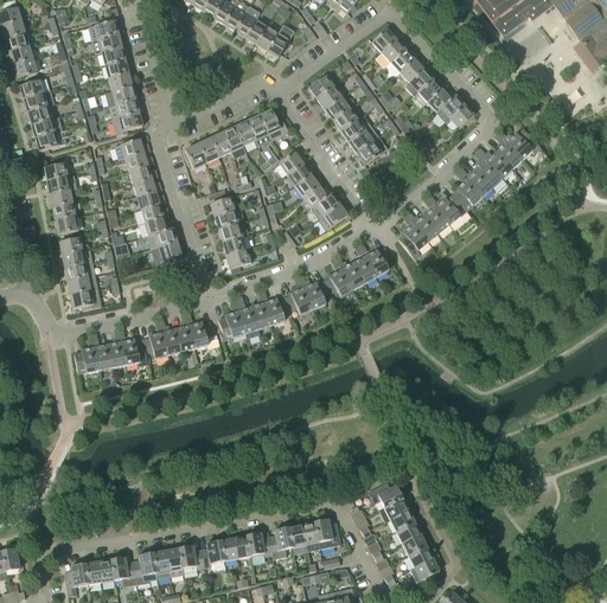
[(1,2),(4,11),(0,12),(0,24),(1,26),(20,20),(14,0),(10,0),(1,2)]
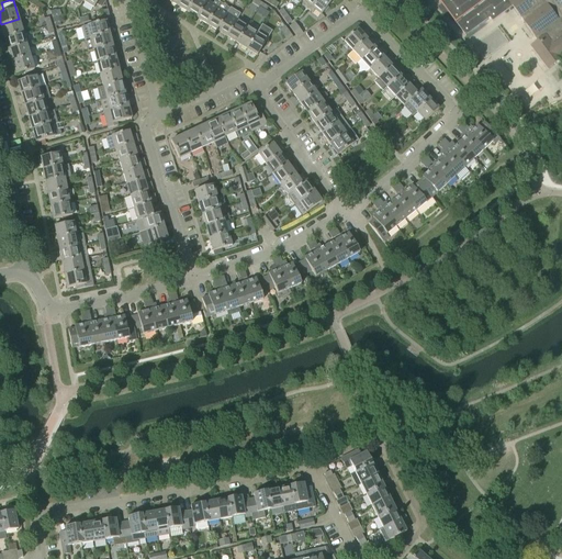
[(178,0),(176,3),(186,9),(191,0),(178,0)]
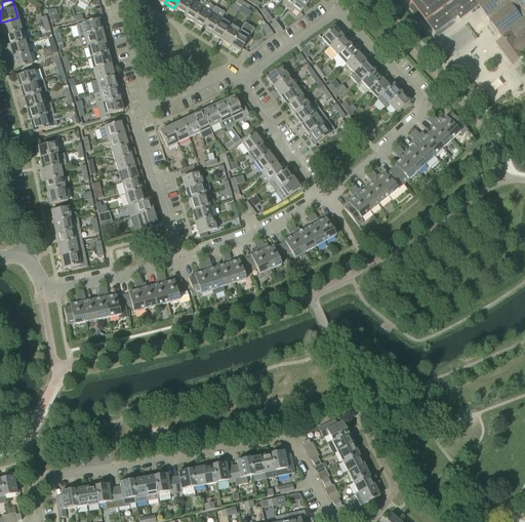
[(178,0),(173,8),(184,14),(192,0),(178,0)]
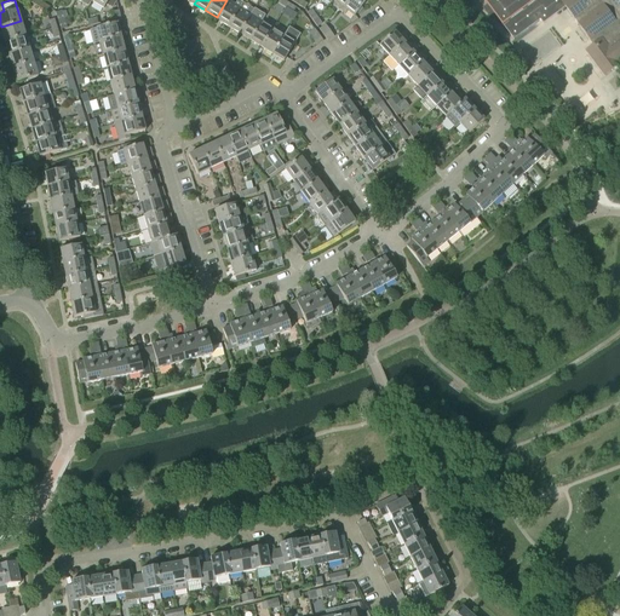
[(227,0),(217,17),(228,24),(239,5),(241,0),(235,0),(235,1),(233,0),(227,0)]
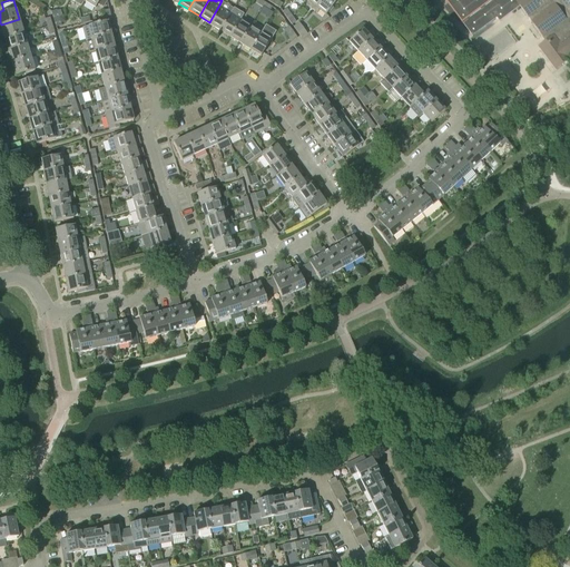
[(265,0),(262,5),(269,9),(272,5),(265,0)]
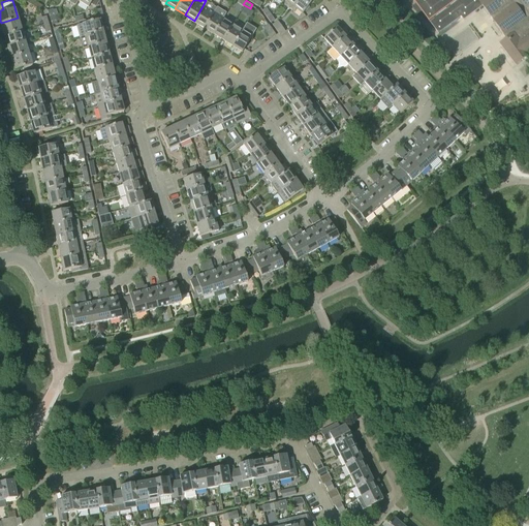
[(297,0),(290,7),(294,10),(297,7),(302,11),(311,0),(297,0)]
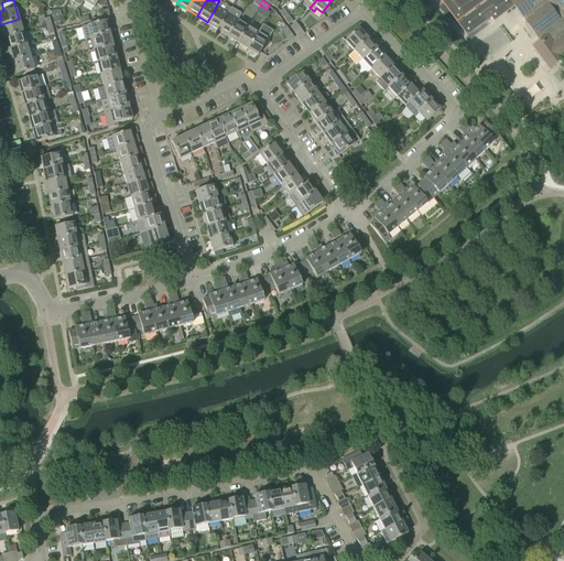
[(443,0),(468,33),(492,15),(494,17),(506,8),(505,7),(512,0),(540,39),(533,43),(551,66),(563,55),(563,0),(443,0)]
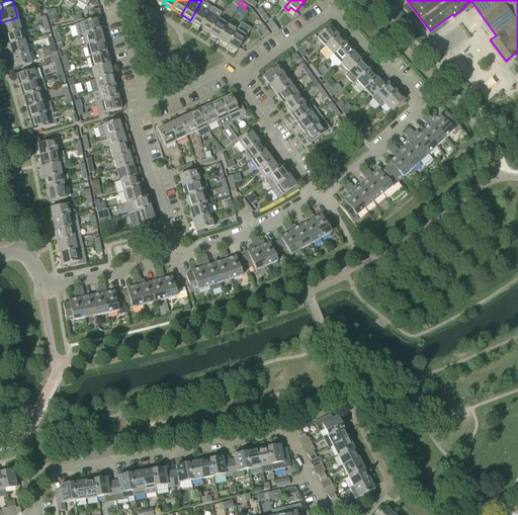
[(209,10),(199,4),(190,20),(199,25),(209,10)]
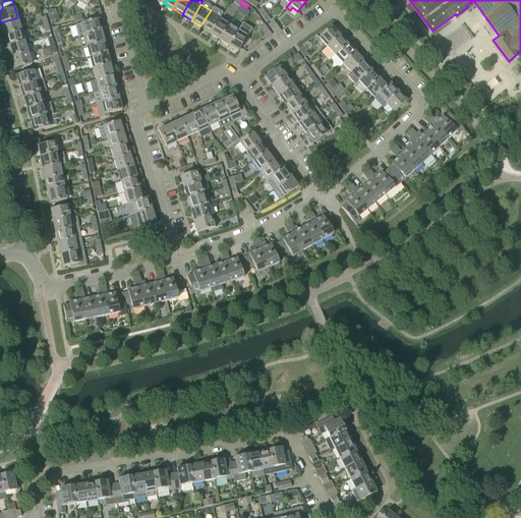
[(211,10),(200,25),(210,32),(220,15),(223,11),(214,5),(211,10)]
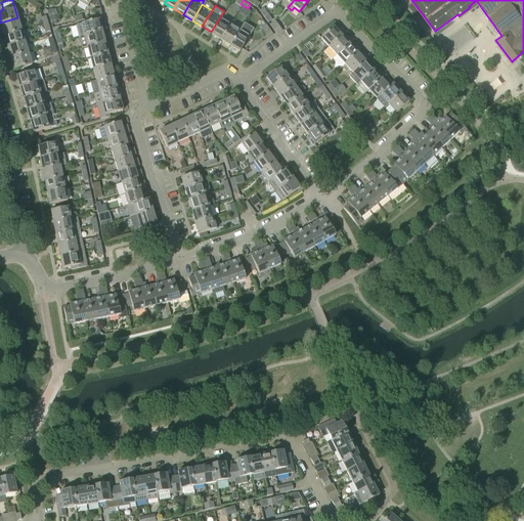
[(267,11),(263,5),(259,8),(263,14),(267,11)]
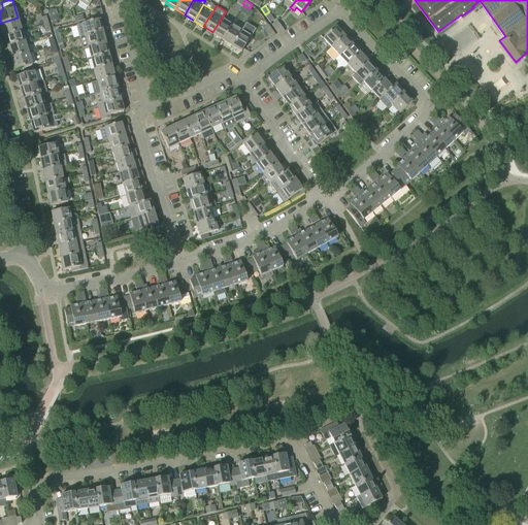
[(269,11),(265,14),(270,21),(274,19),(269,11)]
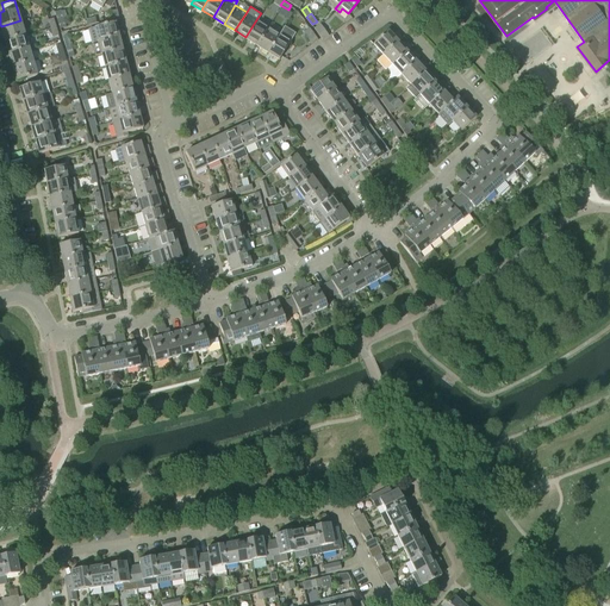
[(257,18),(246,37),(256,44),(268,25),(257,18)]
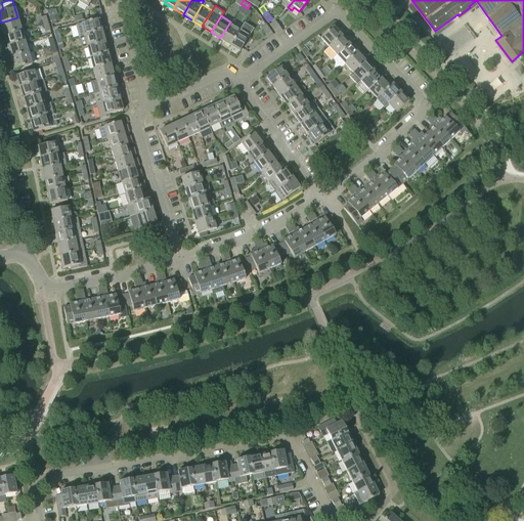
[(22,29),(17,17),(1,23),(4,34),(22,29)]
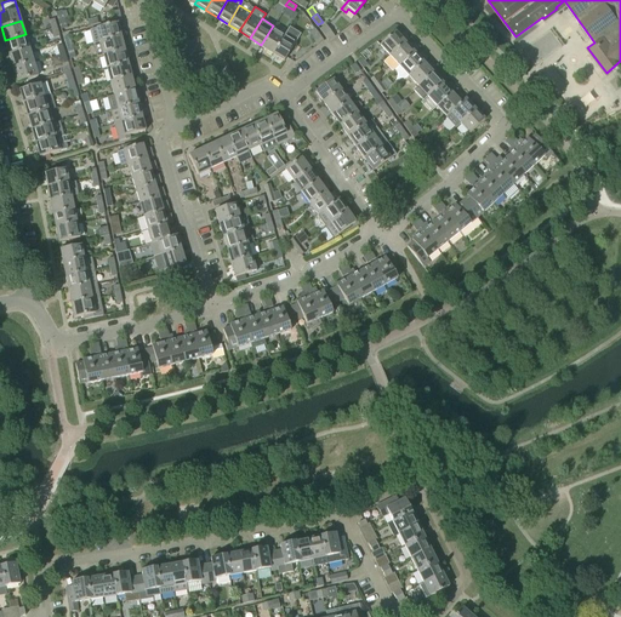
[(117,21),(96,26),(89,28),(92,41),(120,33),(117,21)]
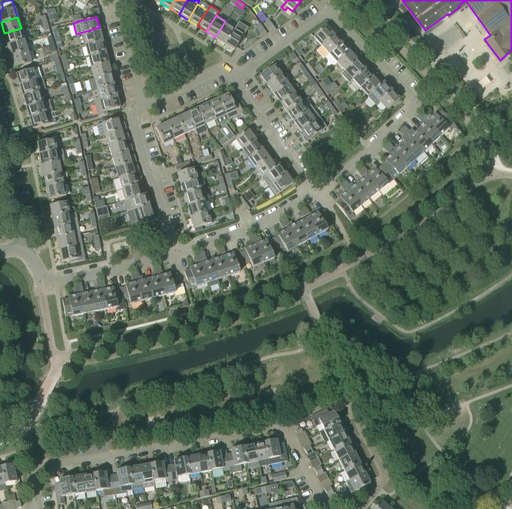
[(270,32),(276,28),(269,18),(263,22),(270,32)]
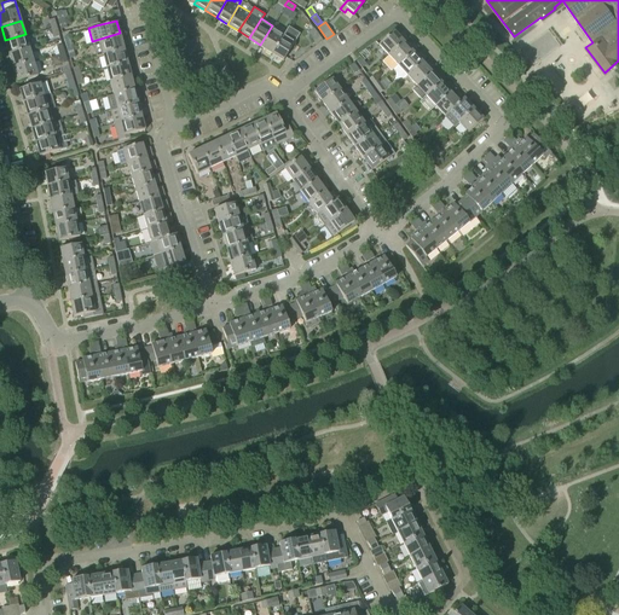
[(283,33),(272,52),(283,58),(300,29),(289,23),(283,33)]
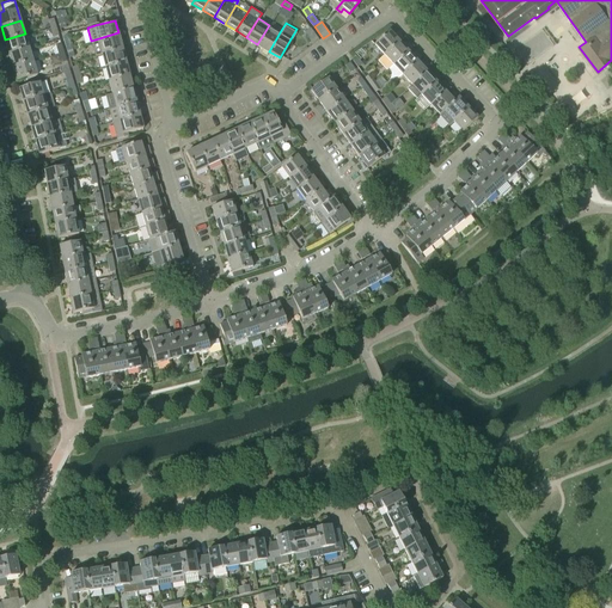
[(280,32),(269,25),(257,44),(269,51),(280,32)]
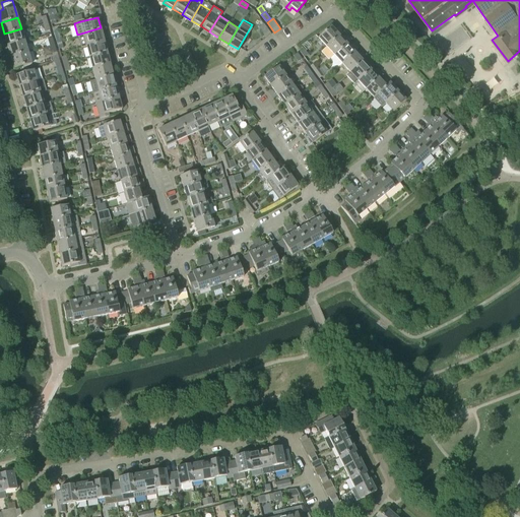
[(258,26),(265,36),(271,33),(264,22),(258,26)]
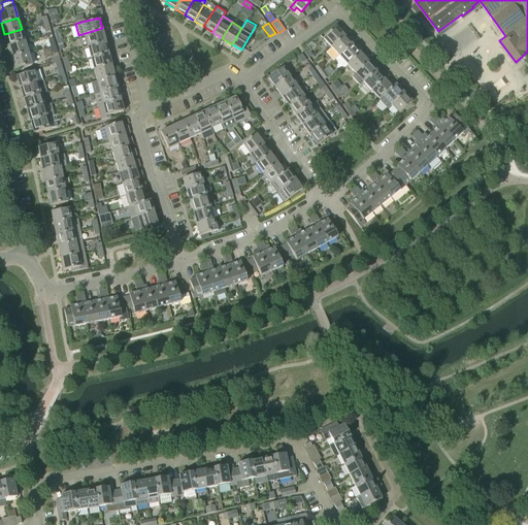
[(343,33),(343,34),(348,30),(342,25),(338,28),(335,25),(323,36),(331,44),(343,33)]
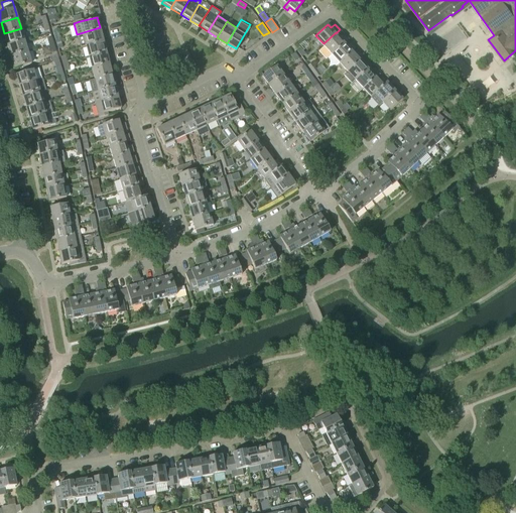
[(100,27),(77,34),(80,45),(86,43),(103,39),(100,27)]
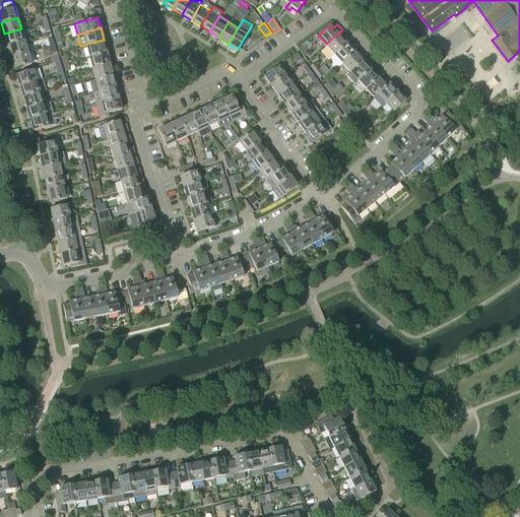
[(21,28),(4,34),(7,45),(24,40),(21,28)]
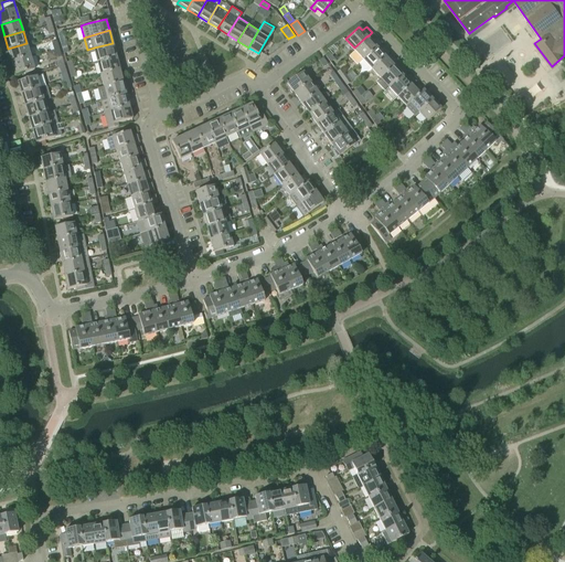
[(368,35),(354,48),(362,57),(376,45),(381,42),(375,35),(371,40),(368,36),(368,35)]
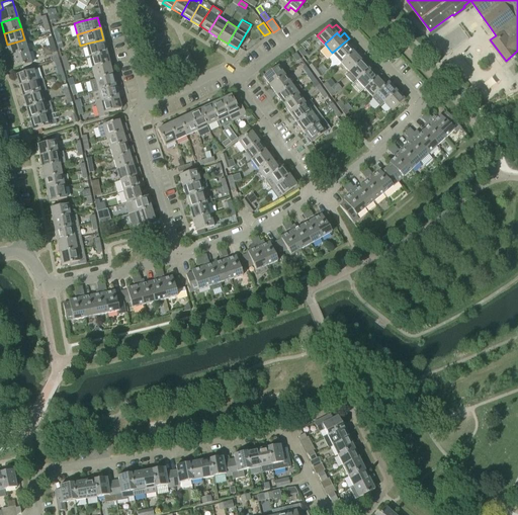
[(24,39),(7,45),(10,56),(21,52),(27,50),(24,39)]
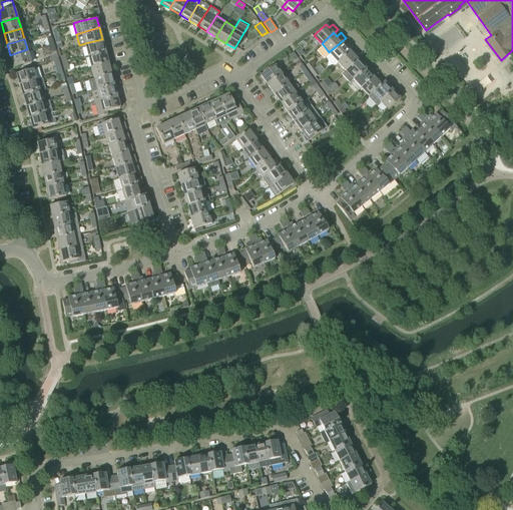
[(105,49),(102,39),(85,43),(88,54),(105,49)]
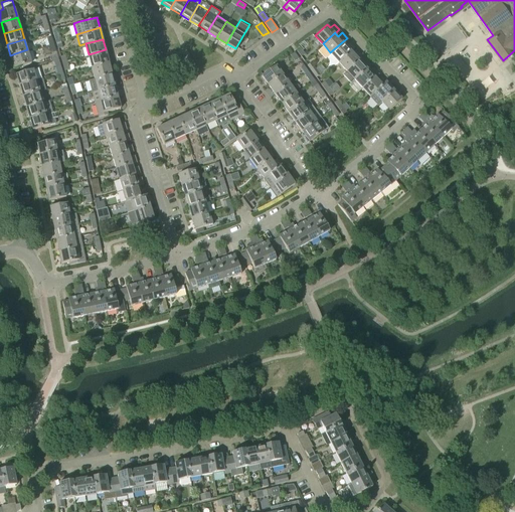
[(330,52),(331,52),(327,55),(332,60),(333,60),(336,63),(339,60),(338,60),(351,49),(351,50),(355,46),(350,41),(346,44),(343,41),(330,52)]
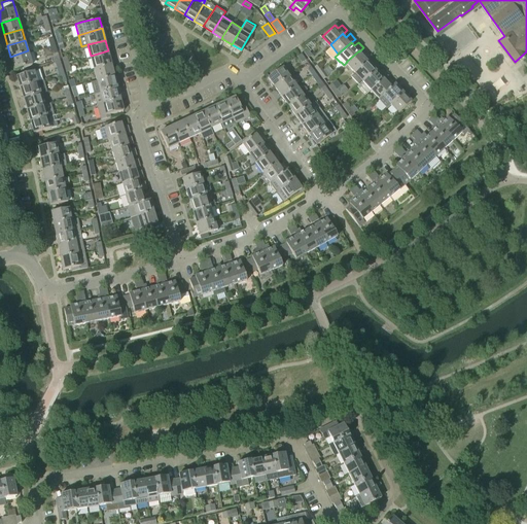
[(32,63),(28,50),(22,53),(10,57),(14,68),(32,63)]
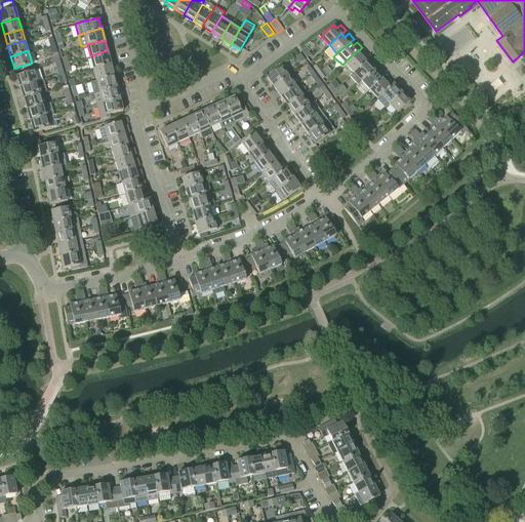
[(108,50),(90,55),(93,67),(111,62),(108,50)]
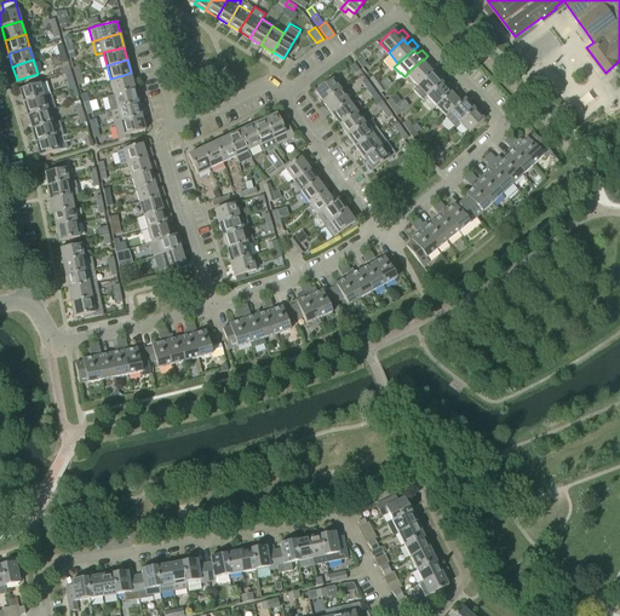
[(426,63),(423,61),(423,59),(407,73),(408,73),(417,82),(431,70),(432,70),(436,65),(430,59),(426,63)]
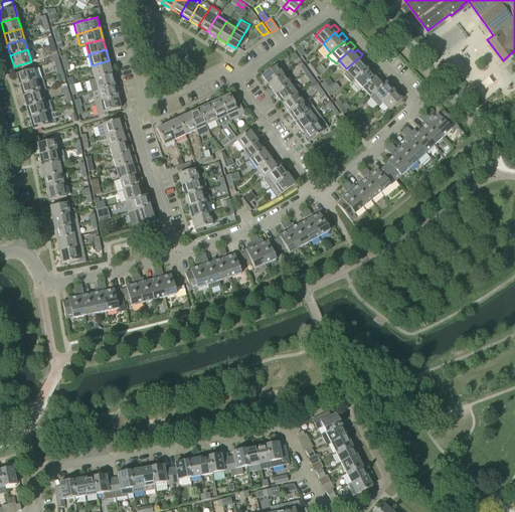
[(342,72),(350,80),(354,77),(366,66),(370,63),(365,57),(361,61),(359,58),(358,58),(346,68),(346,69),(342,72)]
